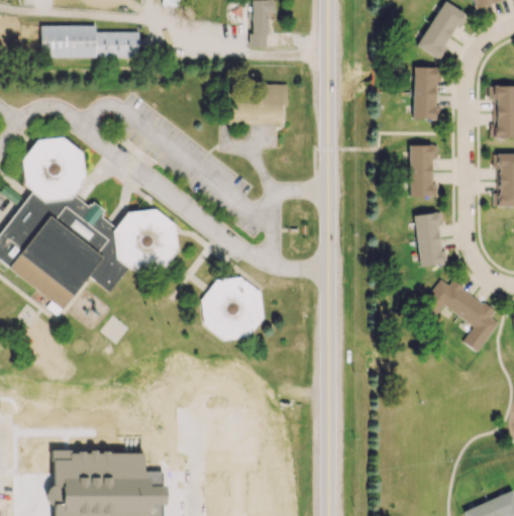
[(268,13),(275,12),(274,0),(257,0),(251,0),(252,47),(269,46),(268,13)]
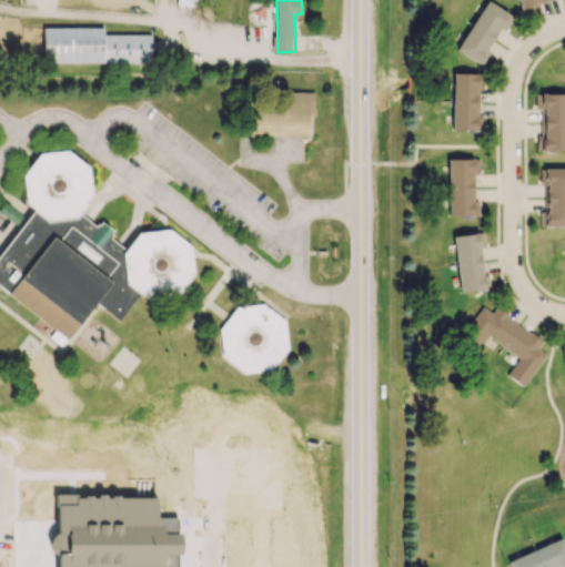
[(518,0),(523,11),(555,0),(518,0)]
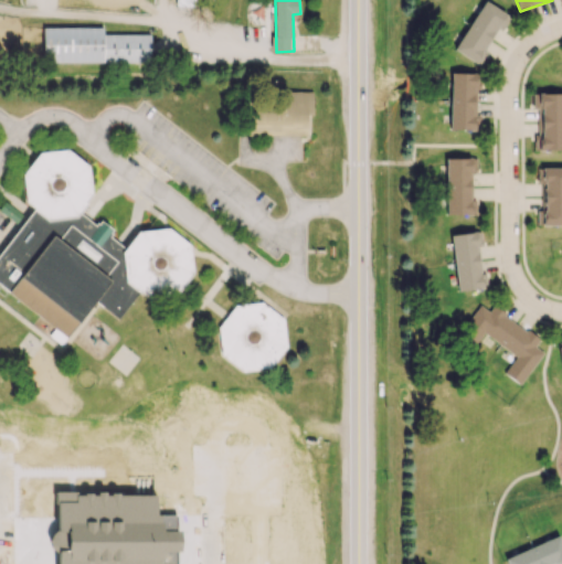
[(456,50),(480,65),(485,59),(483,57),(500,28),(505,31),(512,18),(486,1),(456,50)]
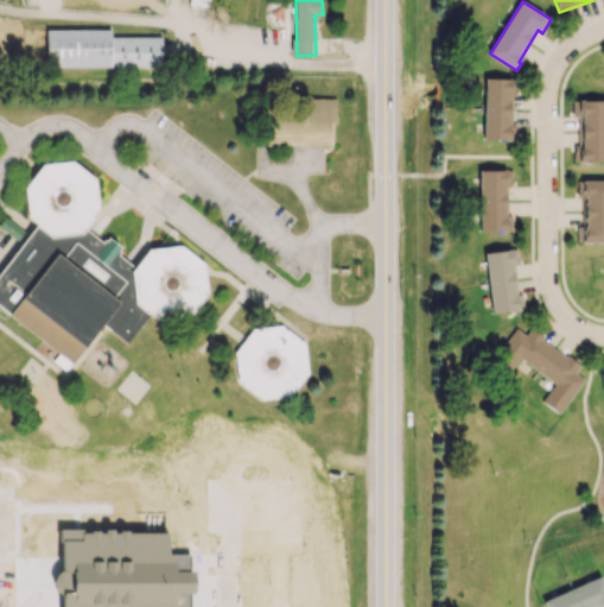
[(164,38),(113,38),(113,31),(49,30),(49,68),(164,69),(164,38)]
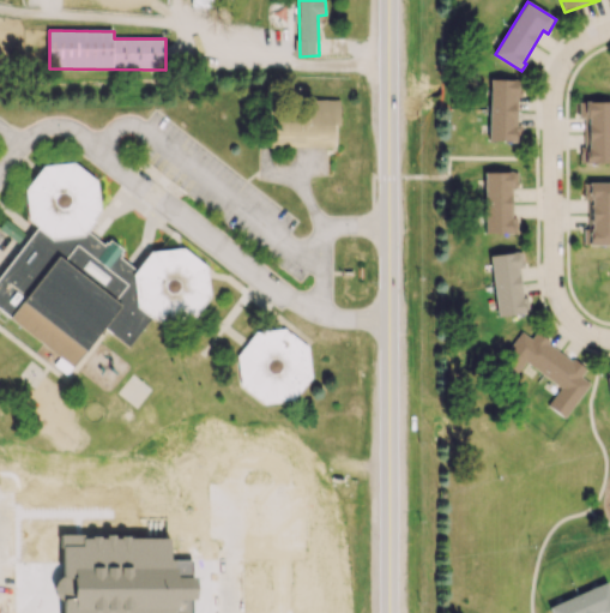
[(490,140),(524,142),(524,126),(520,126),(521,79),(491,79),(490,140)]
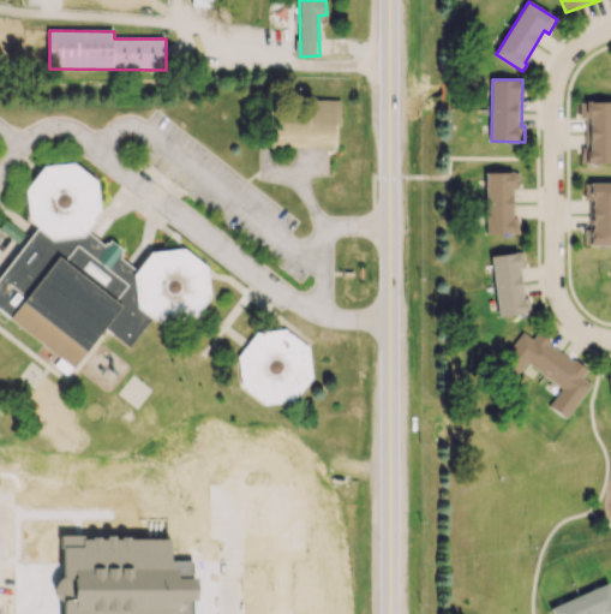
[(269,148),(336,148),(336,125),(342,125),(342,101),(305,101),(305,119),(269,119),(269,148)]
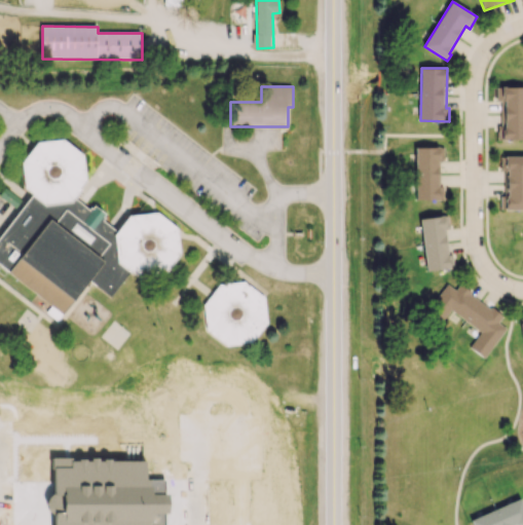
[(522,87),(505,87),(505,127),(501,127),(501,141),(522,140),(522,87)]
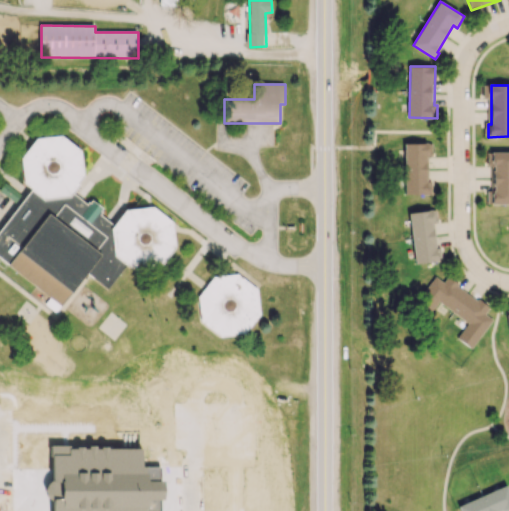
[(66,139),(40,140),(23,159),(29,185),(34,195),(0,238),(0,259),(63,311),(90,282),(112,296),(130,269),(138,274),(163,271),(179,250),(177,224),(156,209),(129,213),(117,228),(103,218),(107,211),(95,202),(90,207),(76,196),(88,179),(86,153),(66,139)]
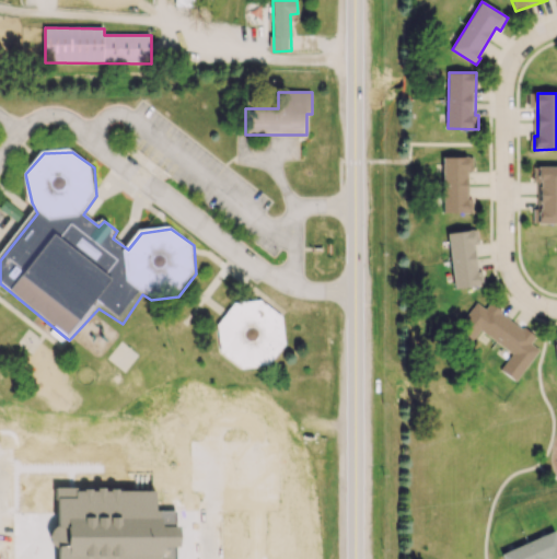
[(444,158),(443,213),(474,213),(474,199),(470,199),(470,172),(475,172),(475,158),(444,158)]
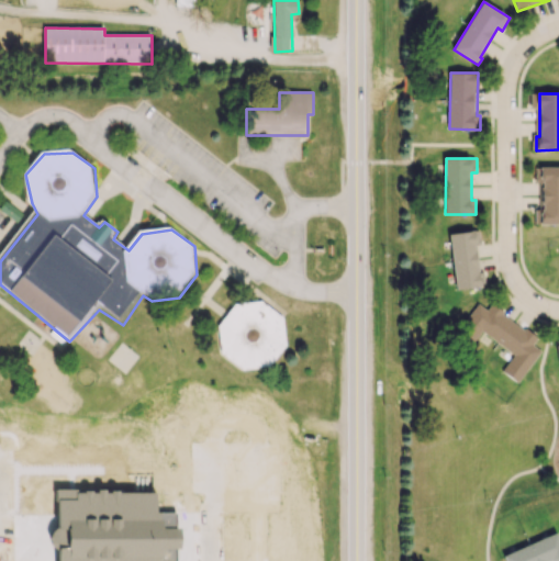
[(558,167),(543,167),(541,225),(558,224),(558,167)]
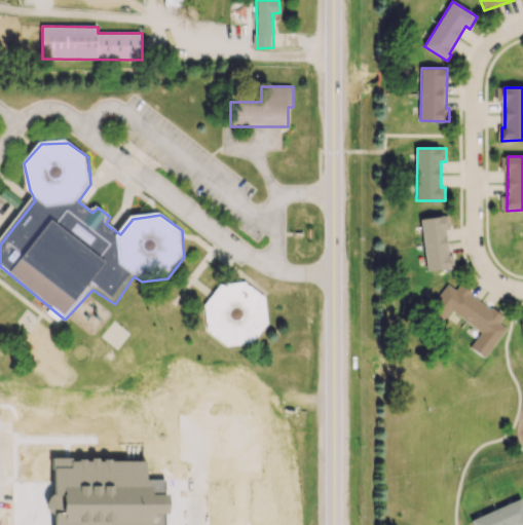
[(455,268),(454,255),(450,255),(447,217),(422,219),(426,271),(455,268)]
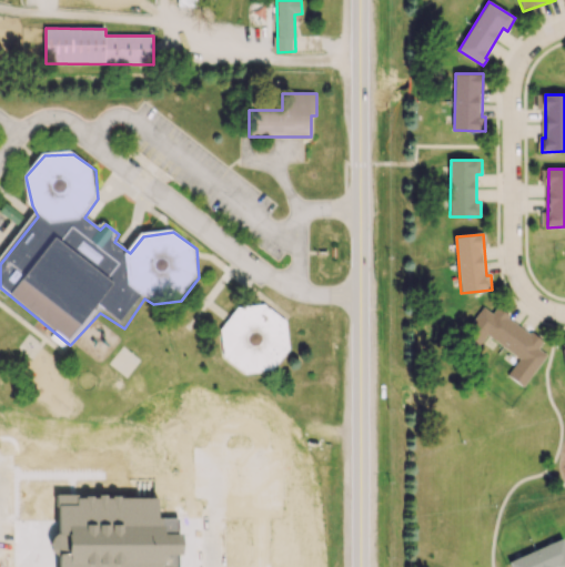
[(221,330),(224,357),(245,374),(273,371),(291,348),(288,322),(264,304),(238,307),(221,330)]
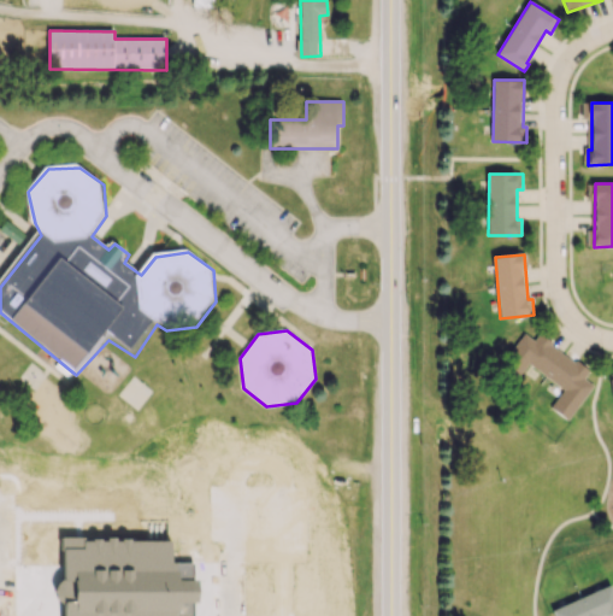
[(570,421),(595,386),(585,379),(591,371),(540,335),(536,341),(526,334),(502,369),(519,381),(530,364),(565,389),(552,409),(570,421)]
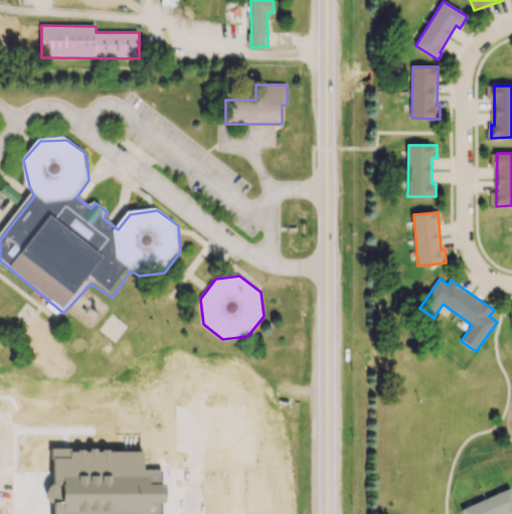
[(462,508),(464,513),(511,513),(511,489),(462,508)]
